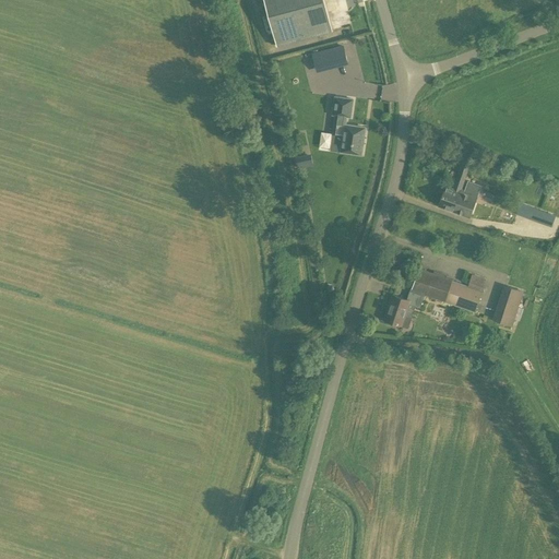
[(321,0),(263,0),(276,44),(330,28),(321,0)]
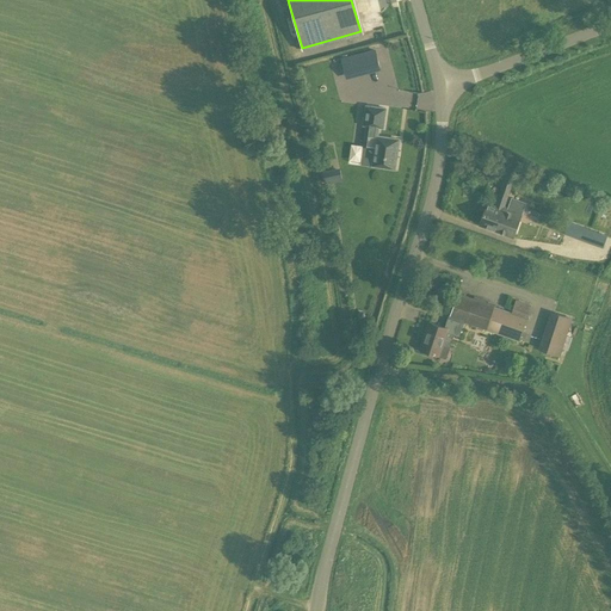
[(374,50),(364,53),(368,69),(378,66),(374,50)]
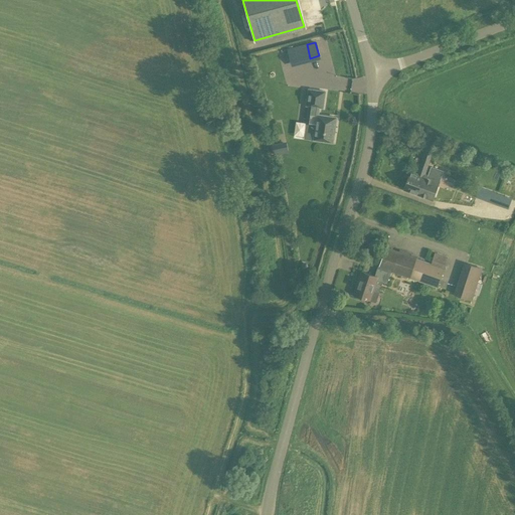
[(294,47),(287,49),(290,58),(297,56),(294,47)]
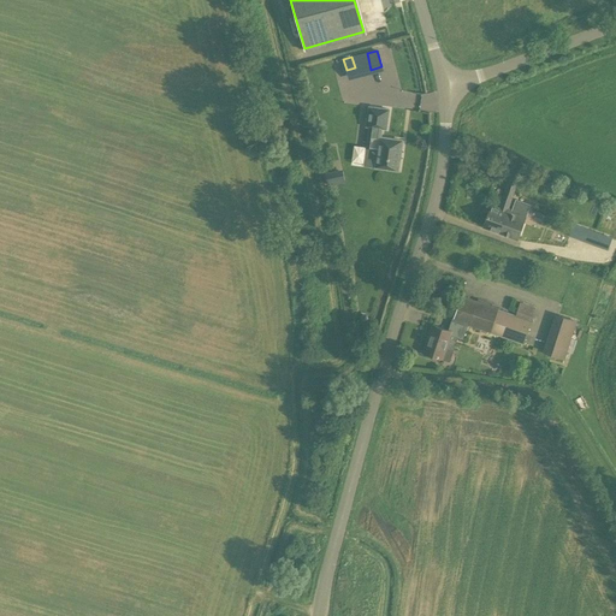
[(398,170),(403,141),(381,137),(383,129),(388,129),(390,110),(369,107),(367,126),(371,126),(367,148),(379,150),(377,167),(398,170)]
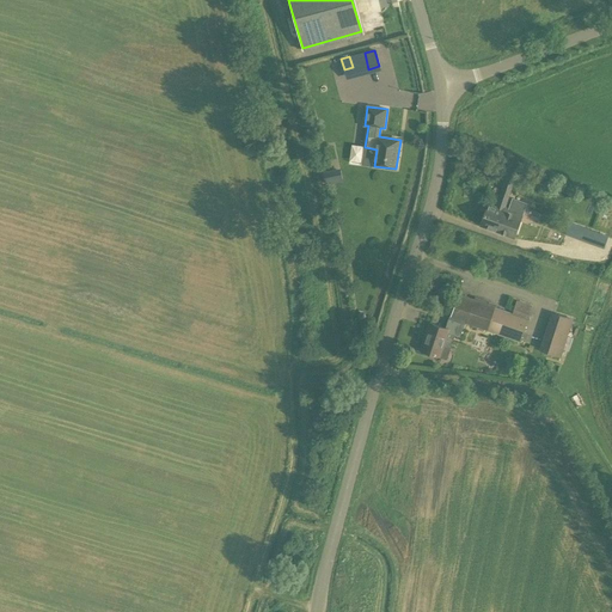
[(522,214),(505,208),(512,189),(503,185),(496,204),(489,202),(481,225),(514,237),(522,214)]
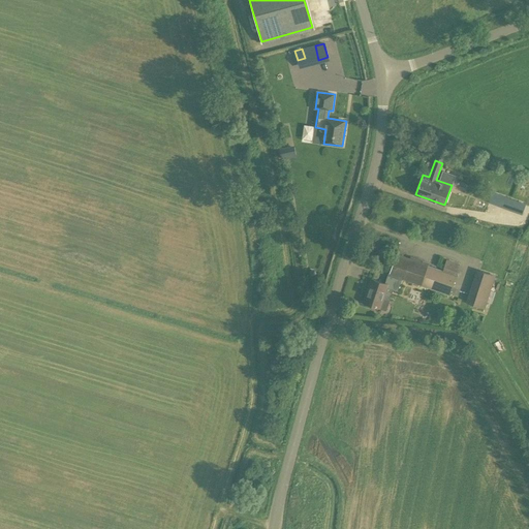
[(492,191),(489,203),(495,205),(509,210),(514,199),(492,191)]
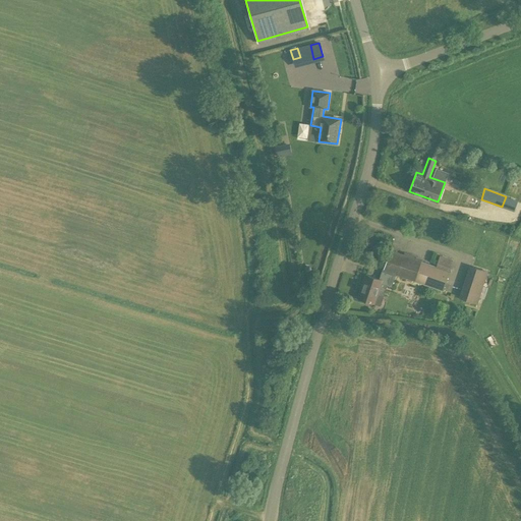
[(391,249),(384,270),(381,280),(366,275),(358,297),(374,303),(378,294),(384,296),(387,285),(392,287),(395,276),(397,274),(443,290),(453,259),(440,255),(436,267),(421,262),(422,258),(391,249)]
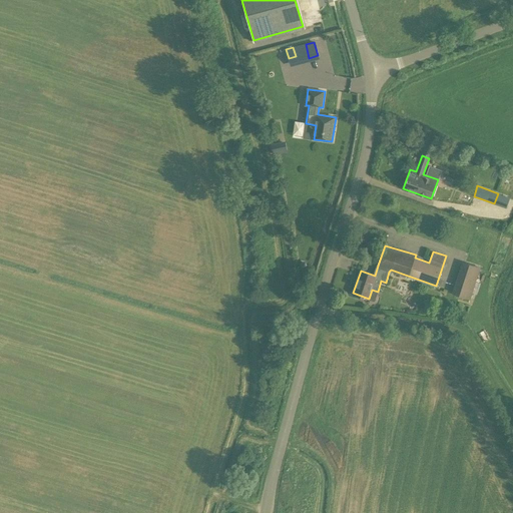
[(452,293),(470,299),(480,268),(462,262),(452,293)]
